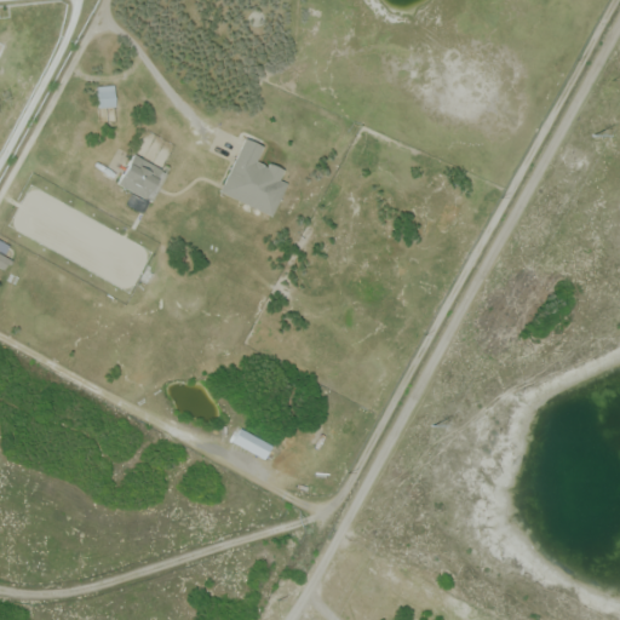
[(116,105),(99,108),(97,86),(114,85),(116,105)]
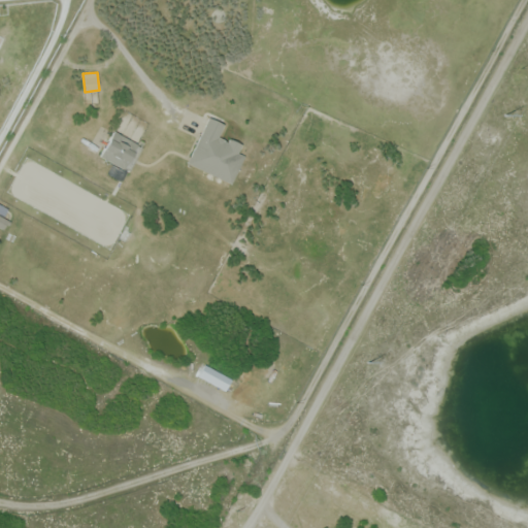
[(208,117),(227,125),(222,134),(240,142),(235,152),(244,157),(231,185),(187,163),(208,117)]
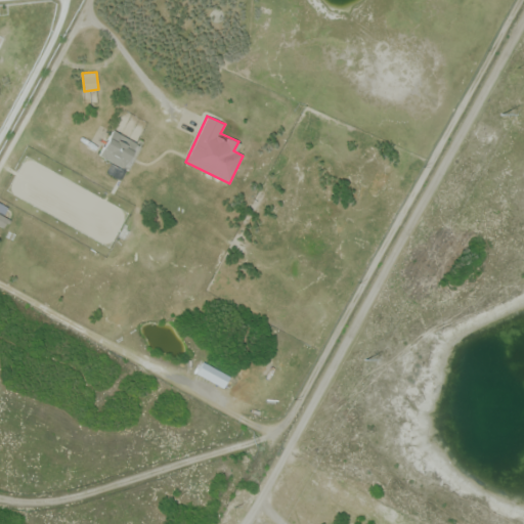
[(141,145),(127,170),(99,155),(113,130),(141,145)]
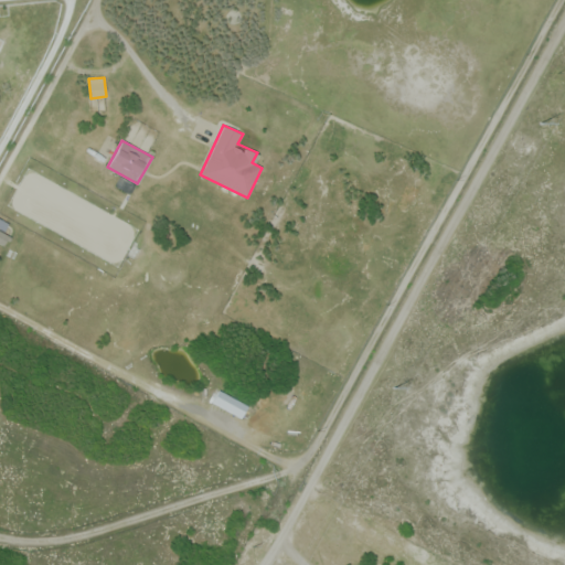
[(0,244),(0,228),(12,236),(6,247),(0,244)]
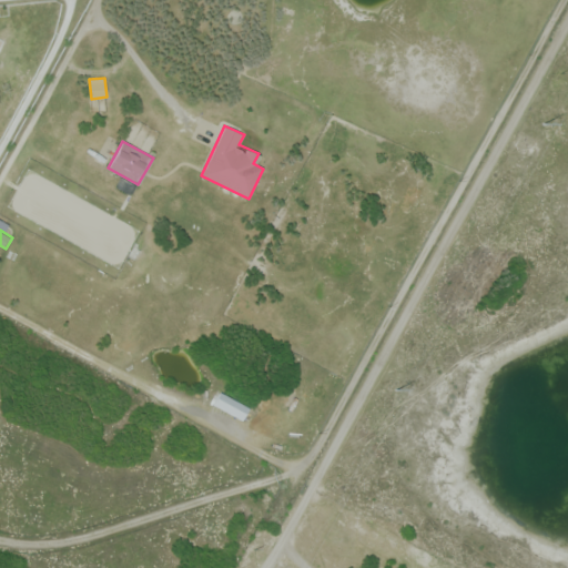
[(212,404),(241,419),(247,407),(219,392),(212,404)]
